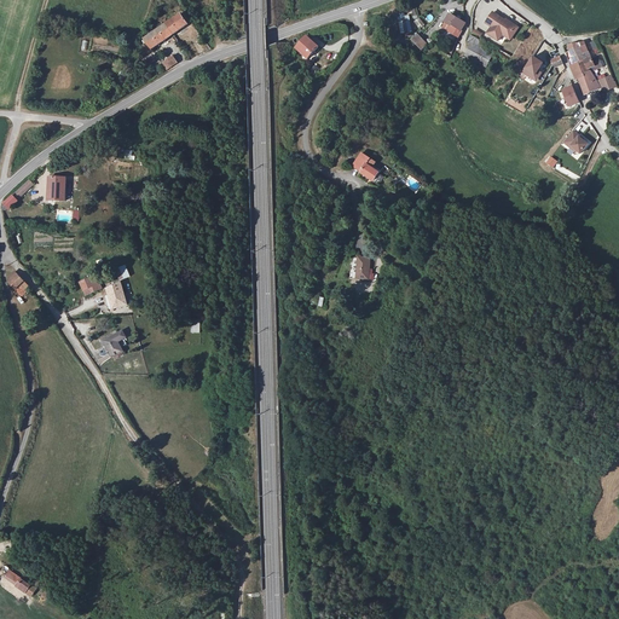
[(168,23),(175,33),(190,23),(183,12),(168,23)]
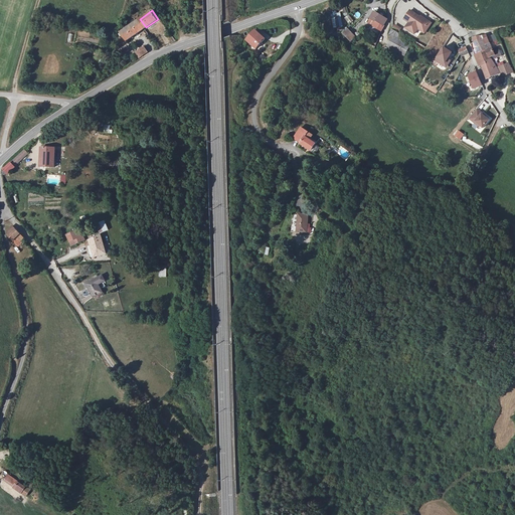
[(409,11),(403,20),(407,23),(404,28),(413,34),(416,29),(418,26),(423,28),(427,29),(431,23),(419,16),(418,17),(409,11)]
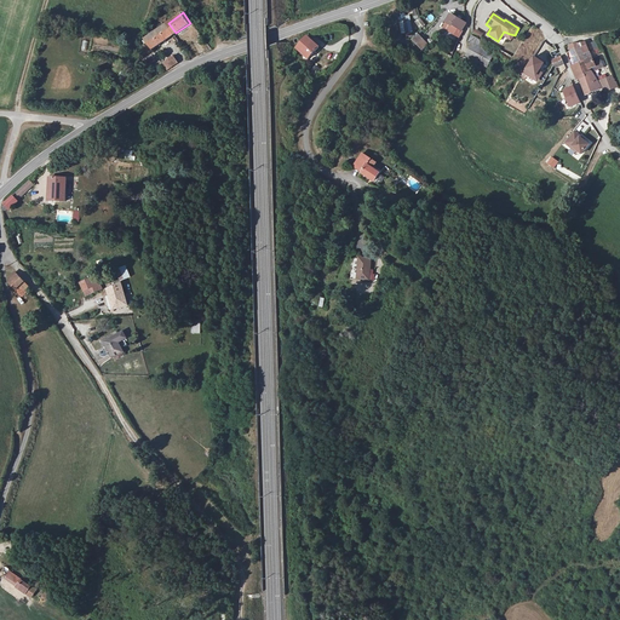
[(451,23),(461,30),(465,24),(451,16),(447,22),(451,23)]
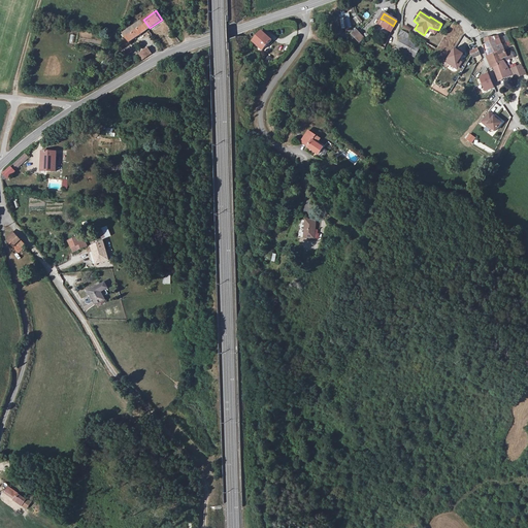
[(341,28),(351,27),(350,14),(340,14),(341,28)]
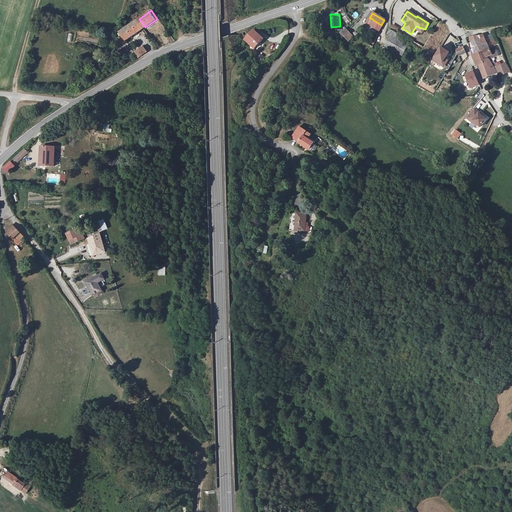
[(347,15),(343,17),(347,23),(351,21),(347,15)]
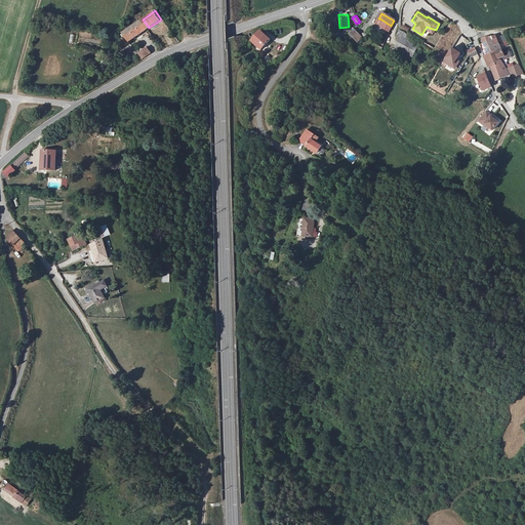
[(149,28),(143,19),(125,32),(130,40),(149,28)]
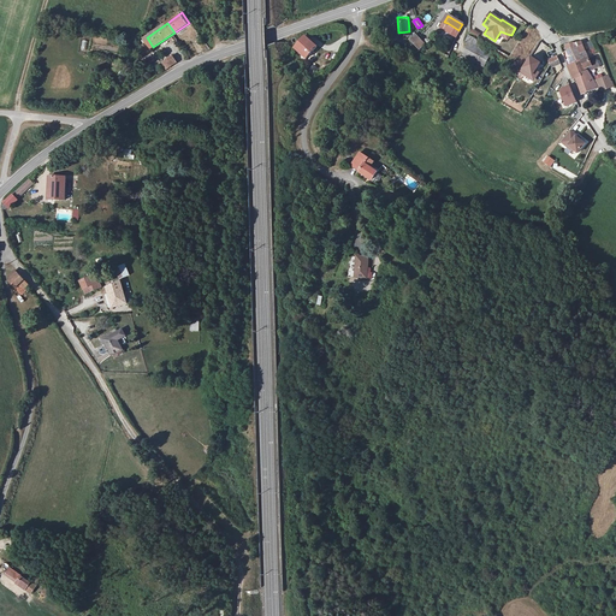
[(458,30),(448,23),(443,30),(443,31),(456,37),(460,31),(458,30)]
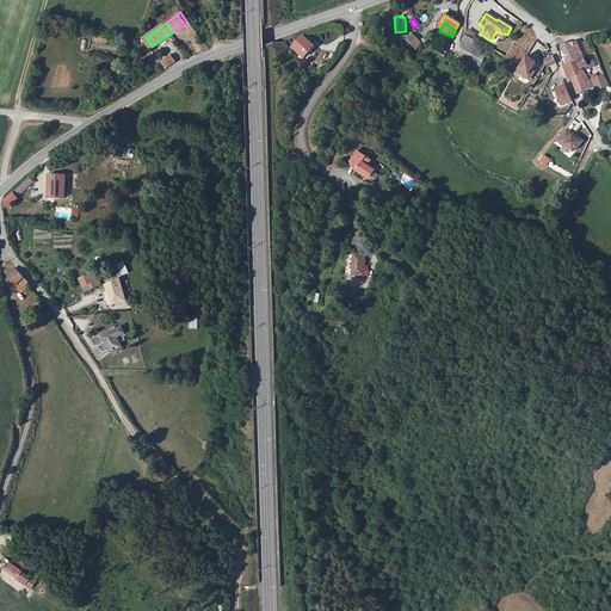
[(304,35),(294,47),(306,57),(316,45),(304,35)]
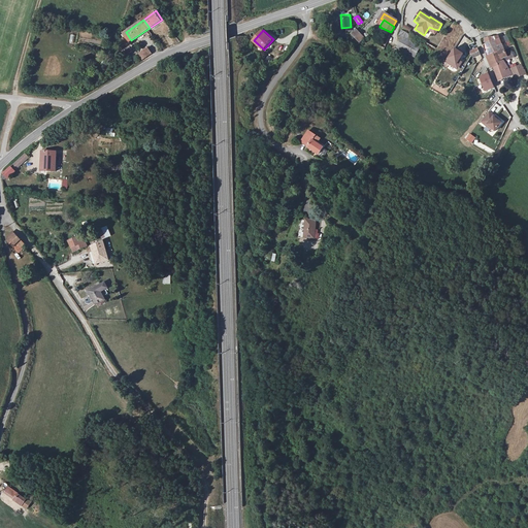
[(359,43),(364,38),(356,30),(351,35),(359,43)]
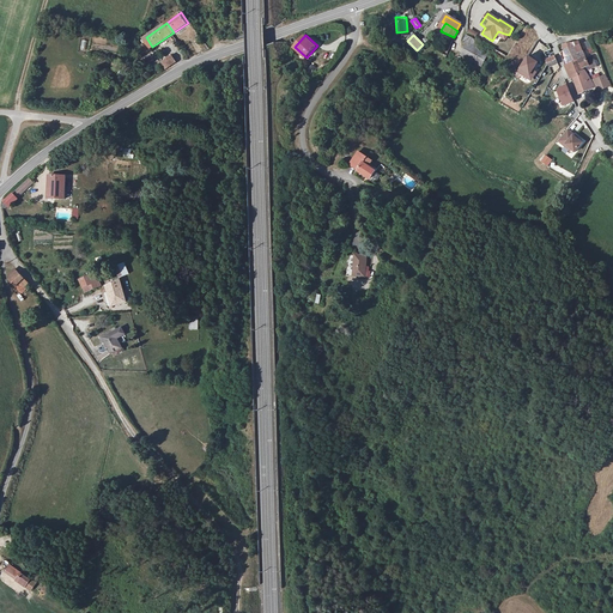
[(475,64),(481,53),(474,49),(478,42),(466,36),(463,42),(468,44),(462,54),(461,55),(475,64)]
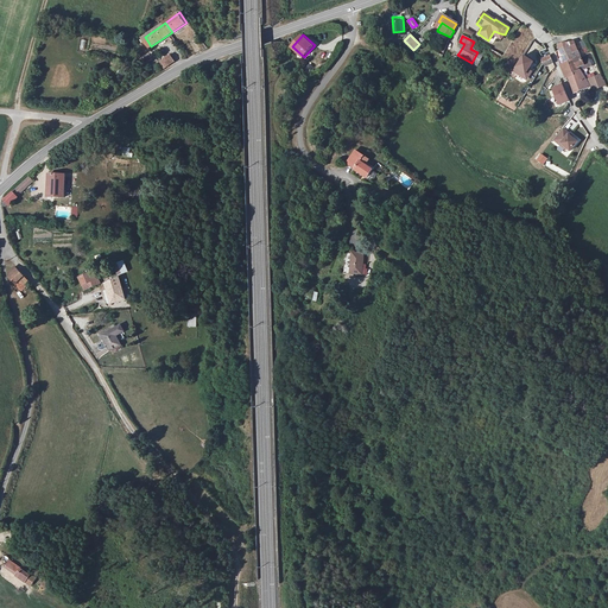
[(558,44),(561,50),(568,48),(570,54),(577,51),(574,43),(567,43),(558,44)]
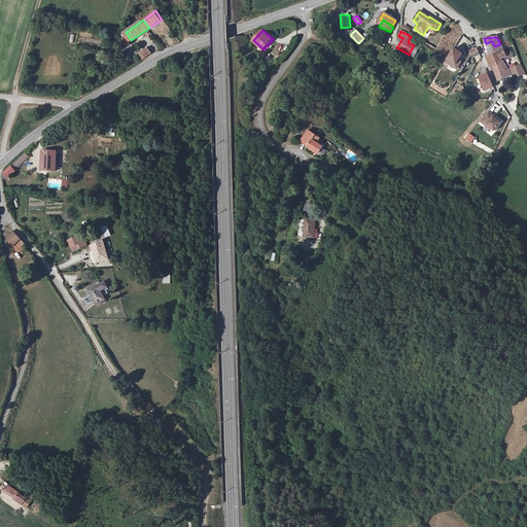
[(486,43),(489,56),(497,53),(502,49),(500,44),(494,46),(492,41),(486,43)]
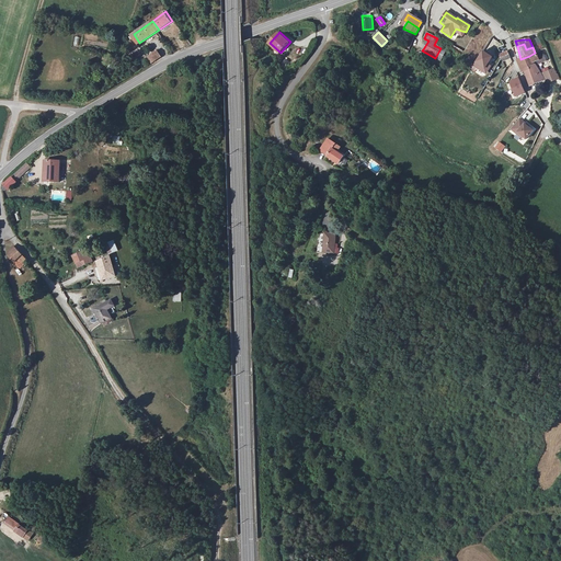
[(441,48),(435,58),(441,63),(447,52),(441,48)]
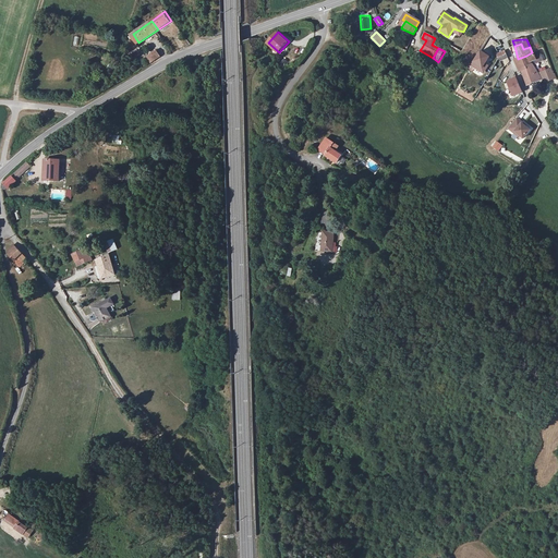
[(147,57),(152,62),(161,56),(157,50),(147,57)]
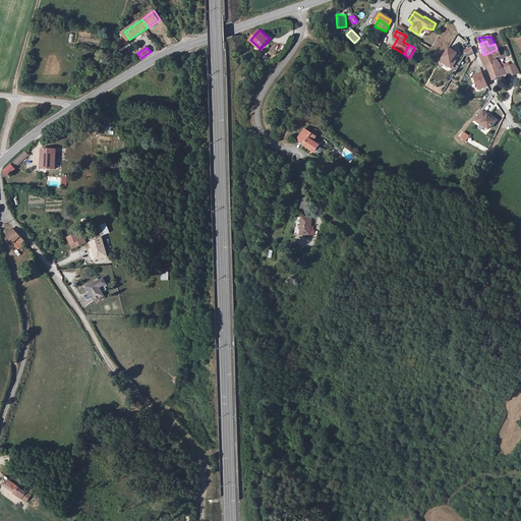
[(442,59),(451,65),(453,60),(457,54),(448,49),(442,59)]
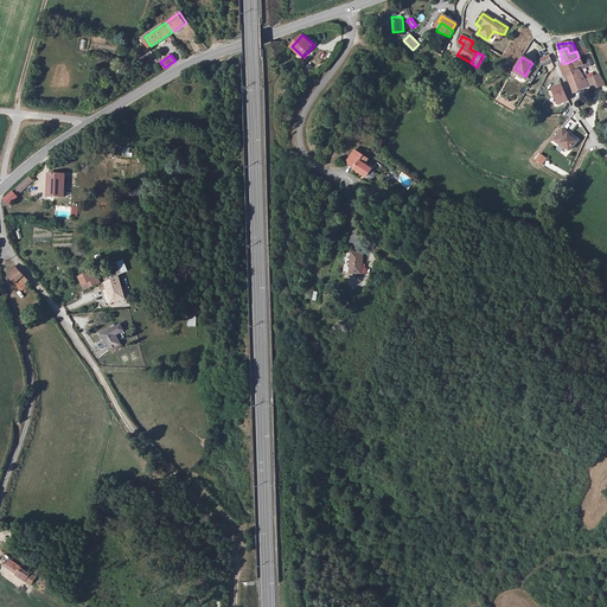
[(581,62),(579,57),(573,61),(577,68),(581,66),(583,69),(589,66),(587,59),(581,62)]
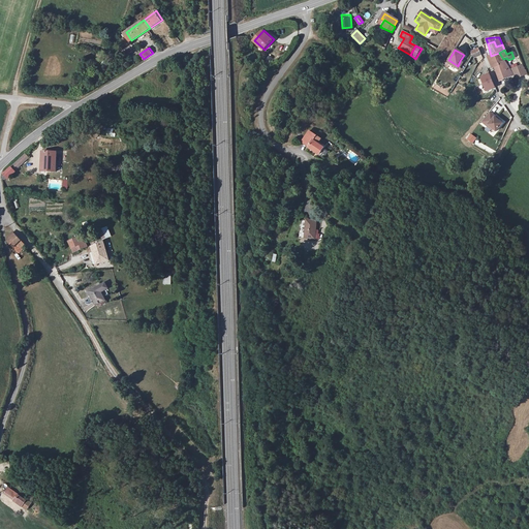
[(497,62),(503,59),(499,53),(491,56),(488,57),(493,69),(499,66),(497,62)]
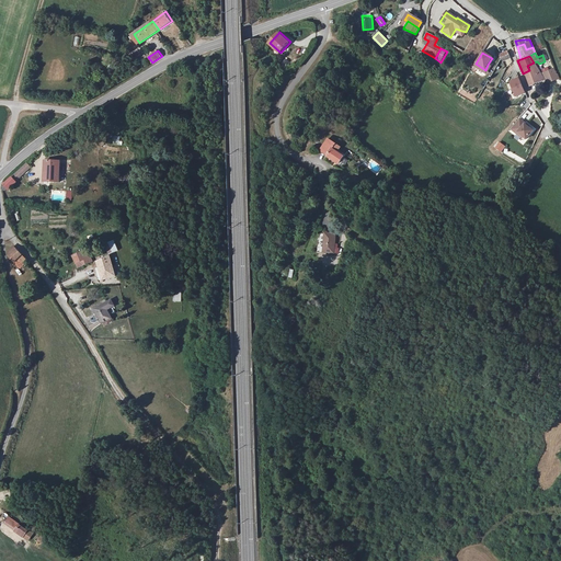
[(541,75),(534,63),(527,66),(529,70),(529,71),(526,73),(530,86),(545,79),(541,75)]
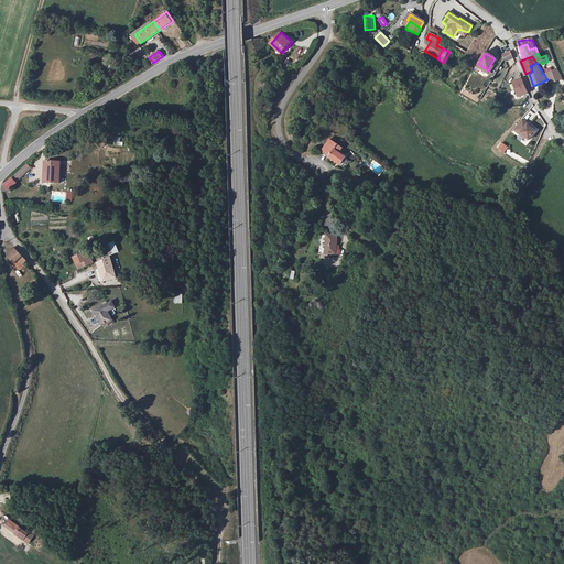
[(489,76),(495,67),(490,65),(488,71),(478,64),(476,67),(489,76)]
